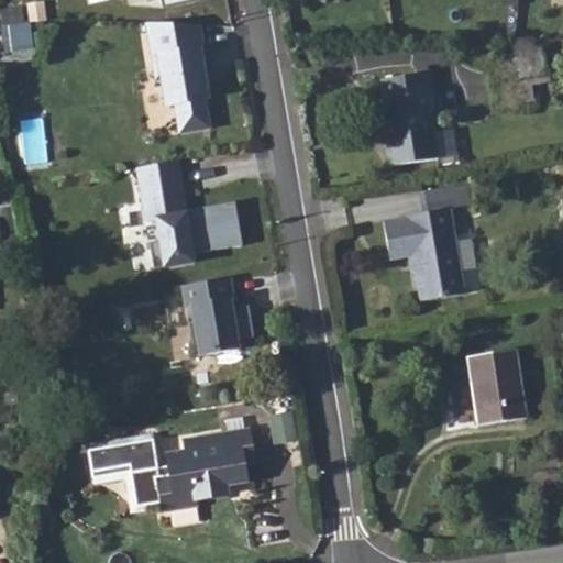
[(6,50),(34,47),(33,23),(3,24),(6,50)]
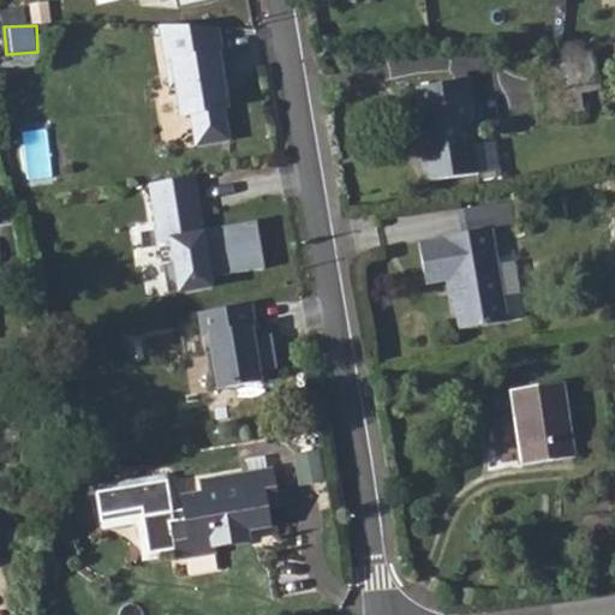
[(221,30),(161,28),(169,90),(179,89),(183,117),(192,115),(197,147),(232,143),(227,109),(228,109),(225,81),(228,79),(221,30)]
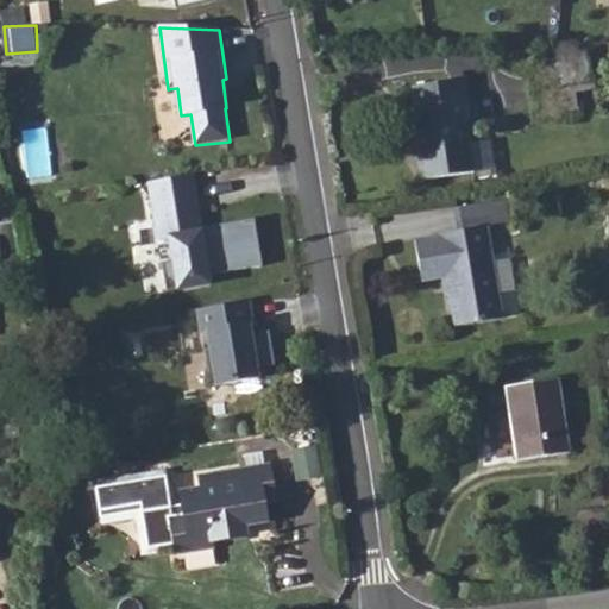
[(573,46),(514,62),(528,115),(564,106),(558,86),(582,80),(573,46)]
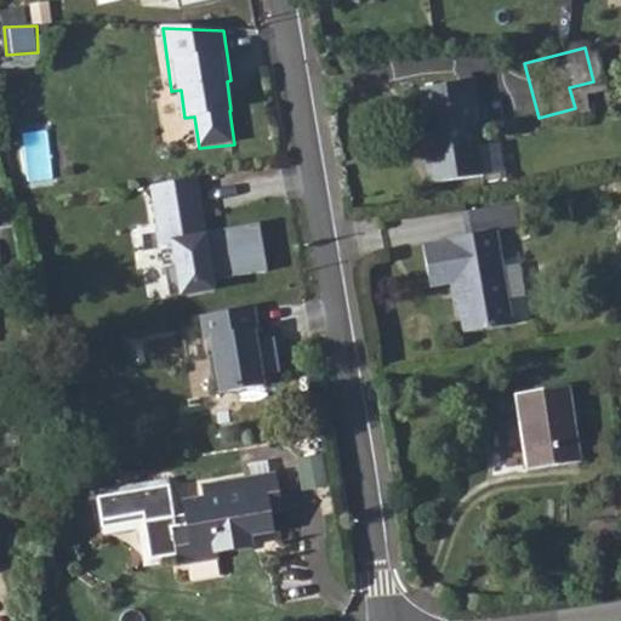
[(421,113),(416,113),(426,187),(476,181),(466,108),(473,107),(469,87),(419,93),(421,113)]
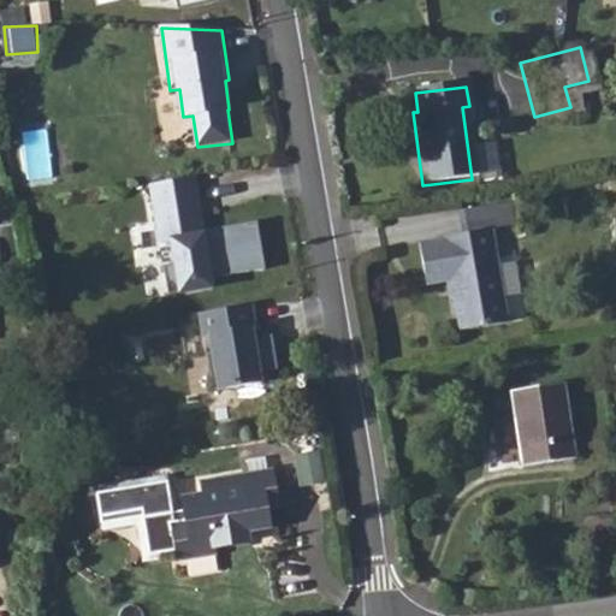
[(479,143),(483,172),(502,170),(498,141),(479,143)]
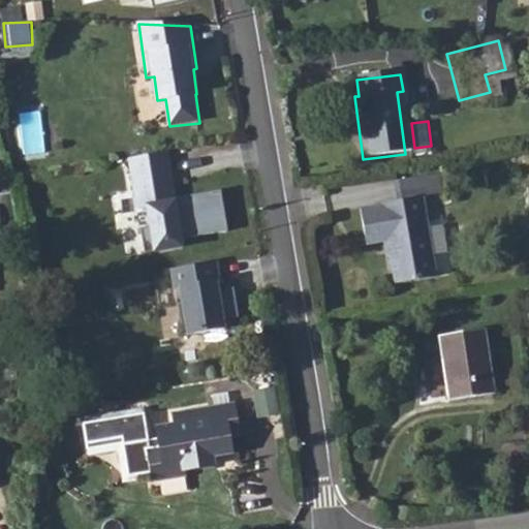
[(166,152),(129,158),(137,208),(147,206),(150,226),(142,228),(146,253),(183,247),(181,239),(227,230),(221,189),(174,197),(166,152)]
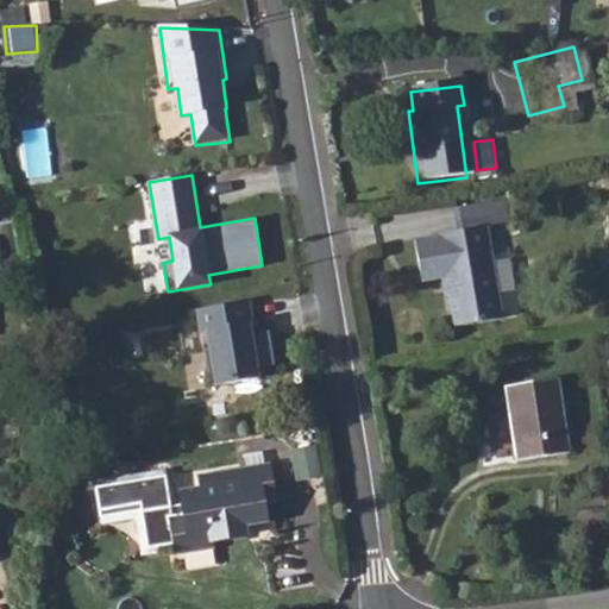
[(433,242),(408,245),(414,284),(437,281),(446,331),(493,322),(476,231),(433,238),(433,242)]
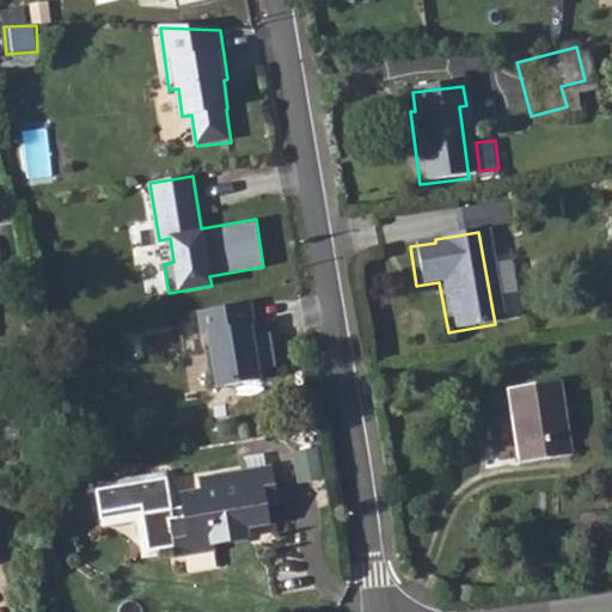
[(250,301),(197,310),(202,332),(208,331),(210,348),(204,349),(210,387),(259,379),(257,368),(276,366),(270,332),(245,336),(243,326),(254,324),(250,301)]
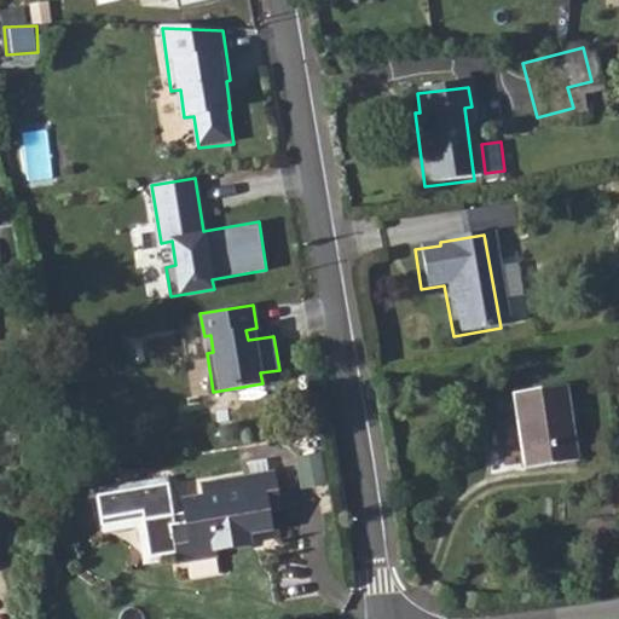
[(573,394),(521,398),(526,474),(578,470),(573,394)]
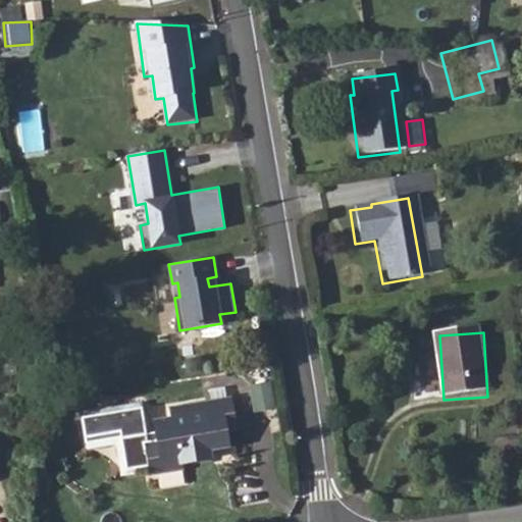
[(237,426),(230,394),(168,406),(170,415),(152,418),(154,429),(144,430),(139,399),(125,402),(127,407),(80,416),(84,442),(120,436),(125,468),(149,464),(150,472),(186,466),(186,461),(213,456),(211,441),(230,437),(228,428),(237,426)]
